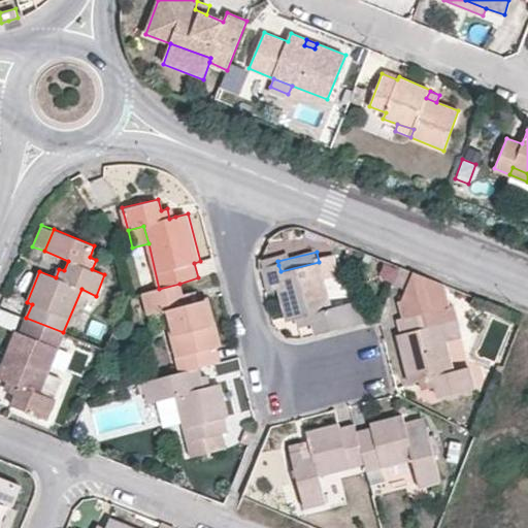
[(339,274),(333,254),(317,252),(319,262),(324,278),(339,274)]
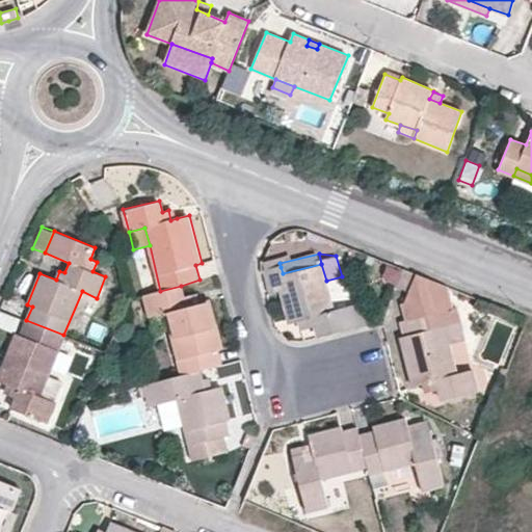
[(318,337),(354,328),(349,306),(334,310),(326,281),(321,264),(283,273),(281,267),(265,270),(270,294),(282,291),(290,322),(306,318),(309,327),(316,325),(318,337)]
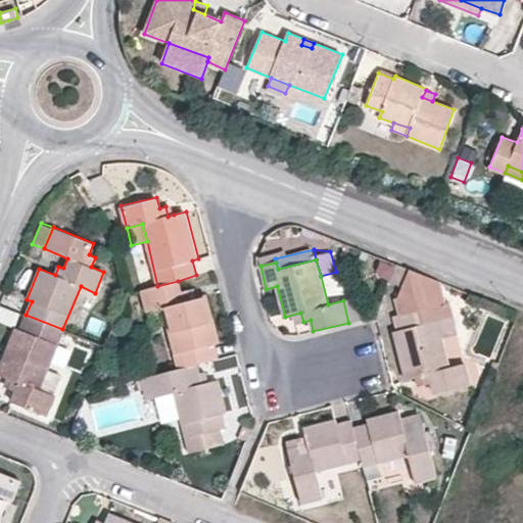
[(454,334),(441,281),(410,269),(397,295),(401,313),(394,314),(398,330),(393,331),(407,379),(416,377),(423,375),(425,384),(431,382),(434,393),(471,384),(464,362),(449,366),(441,337),(454,334)]
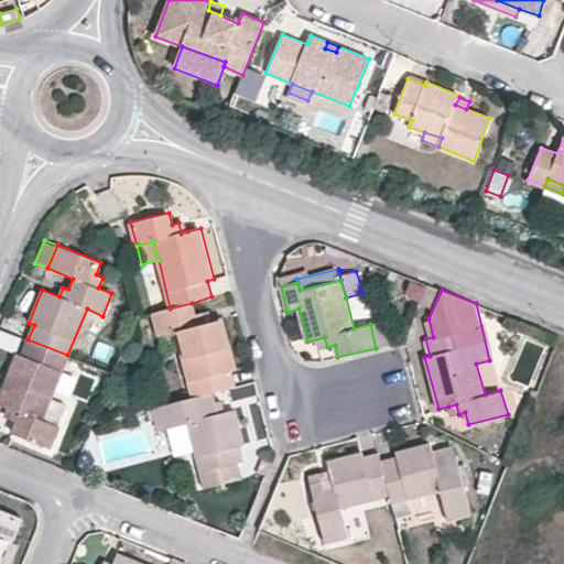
[(176,332),(194,397),(212,392),(234,387),(230,370),(236,369),(221,317),(212,321),(204,323),(202,312),(195,314),(192,303),(170,308),(152,313),(159,336),(176,332)]
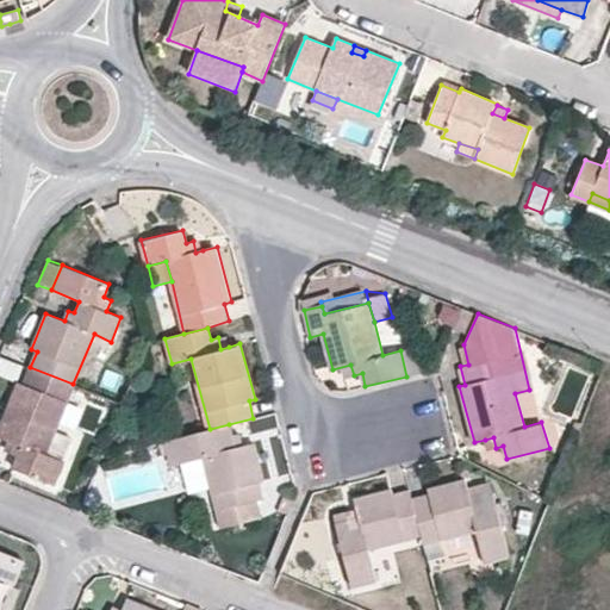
[(225,335),(218,337),(221,349),(229,347),(225,335)]
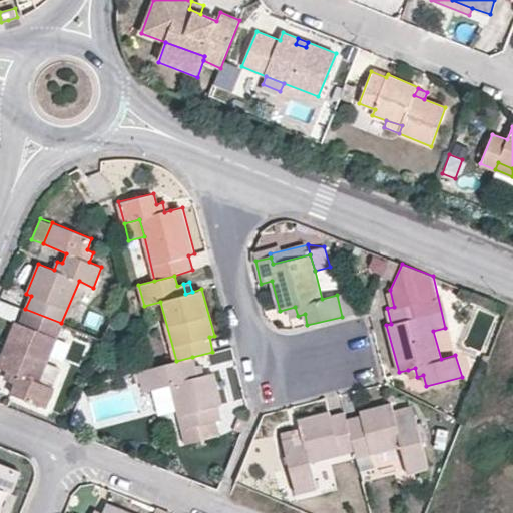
[(8,287),(2,300),(25,309),(31,296),(26,294),(8,287)]
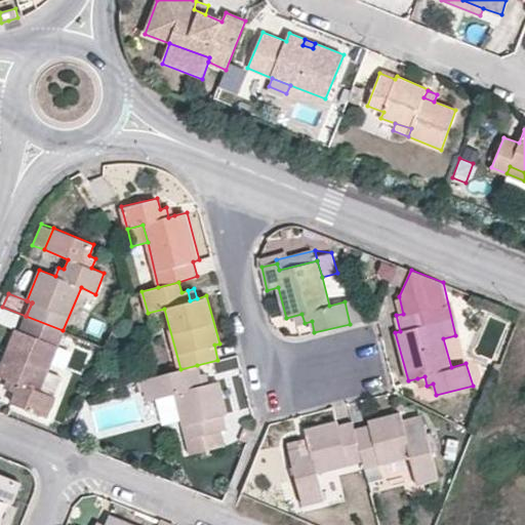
[(361,321),(356,298),(345,301),(350,324),(361,321)]
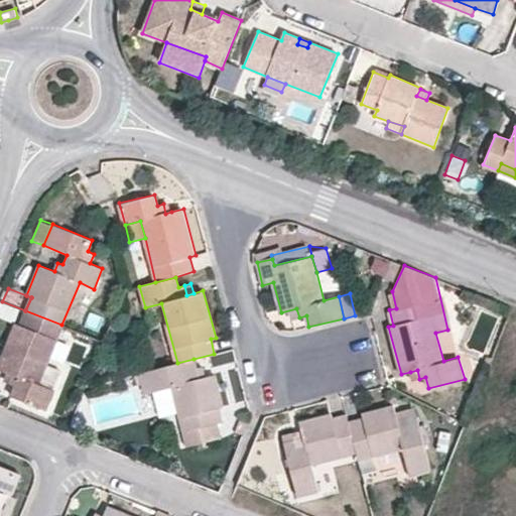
[(34,405),(45,409),(53,389),(38,383),(61,325),(25,310),(20,325),(17,324),(0,363),(0,369),(5,372),(12,375),(9,384),(15,388),(12,397),(34,405)]
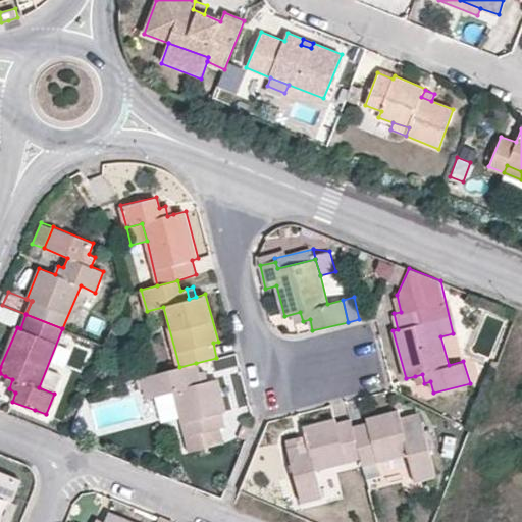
[(179,367),(141,377),(147,400),(174,392),(189,451),(222,442),(219,429),(224,427),(221,413),(225,412),(217,378),(208,381),(201,383),(198,372),(196,363),(179,367)]
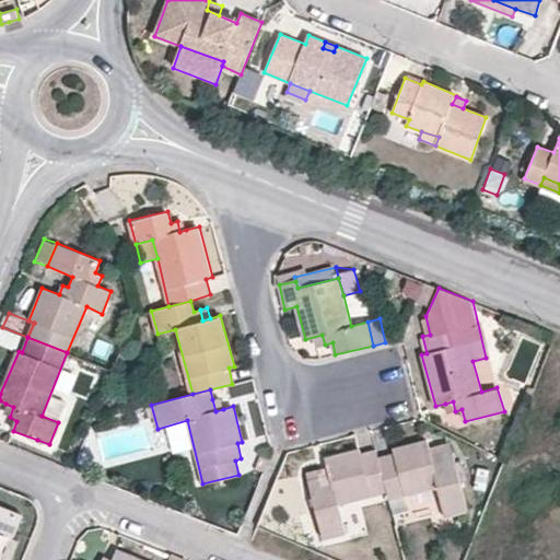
[(216,411),(223,409),(221,397),(212,399),(216,411)]
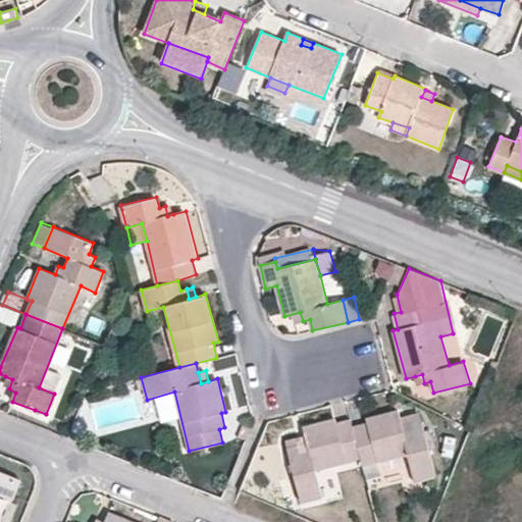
[(417,385),(424,383),(422,374),(415,376),(417,385)]
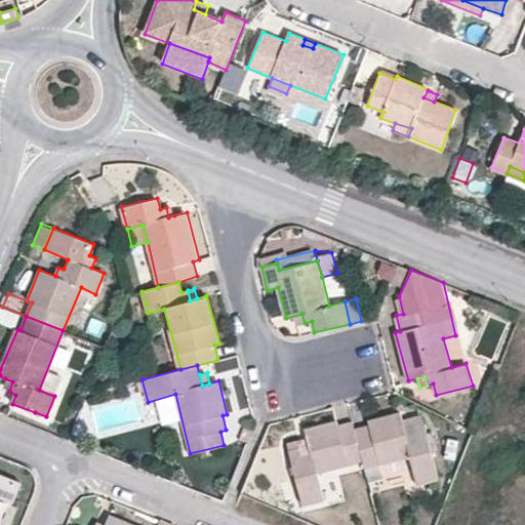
[(1,387),(9,391),(12,381),(5,378),(1,387)]
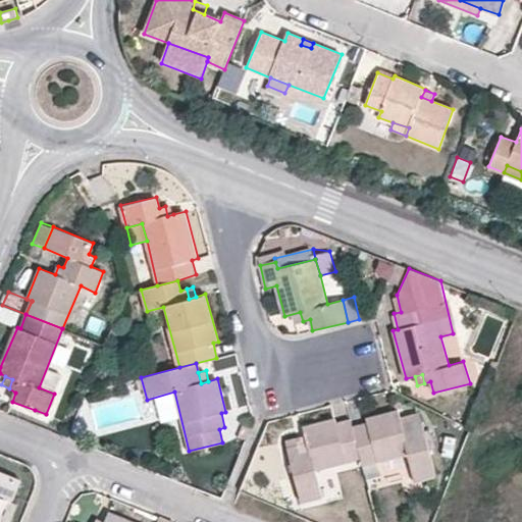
[(360,459),(362,466),(408,454),(415,481),(436,475),(422,421),(402,427),(400,419),(398,410),(365,419),(367,422),(352,426),(360,459)]
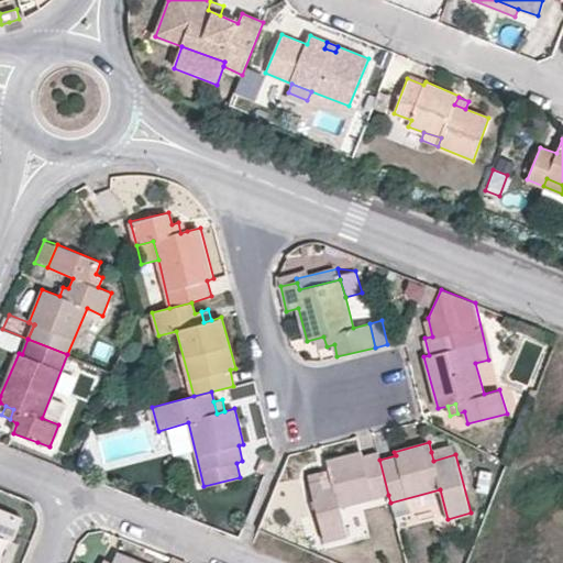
[(453,446),(431,452),(433,461),(455,454),(453,446)]
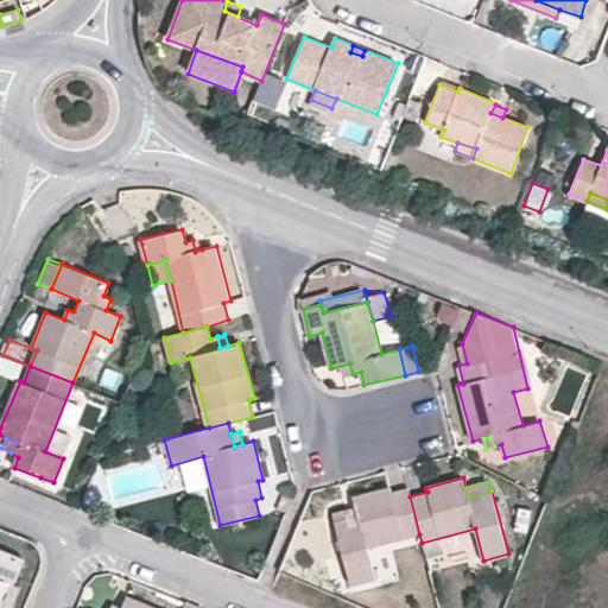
[(410,496),(407,489),(392,493),(391,488),(352,498),(354,507),(356,518),(334,523),(349,584),(375,578),(368,545),(419,534),(410,496)]
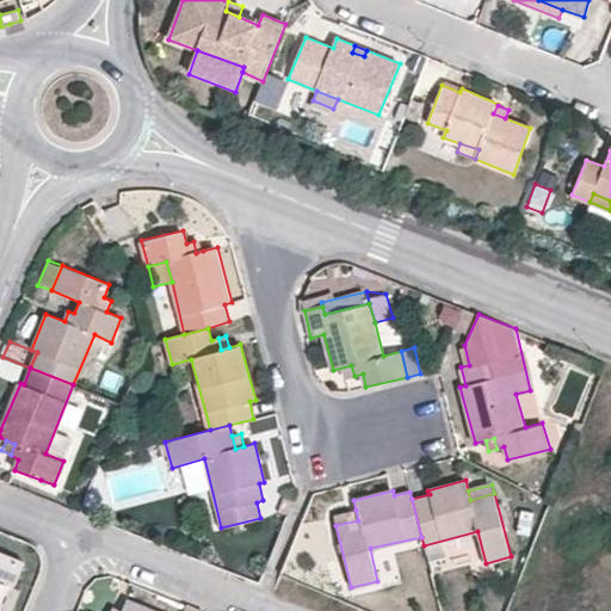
[(277,513),(288,518),(296,499),(284,494),(277,513)]
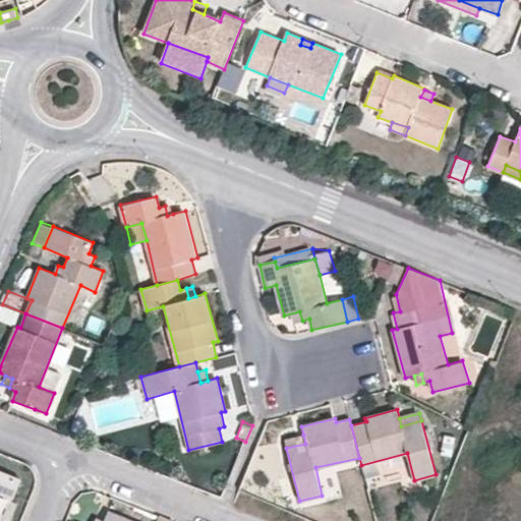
[(305,444),(303,435),(284,439),(286,448),(305,444)]
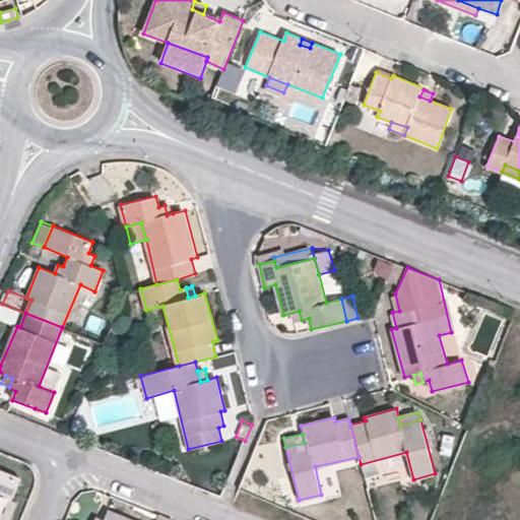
[(0,493),(12,498),(20,476),(0,468),(0,493)]
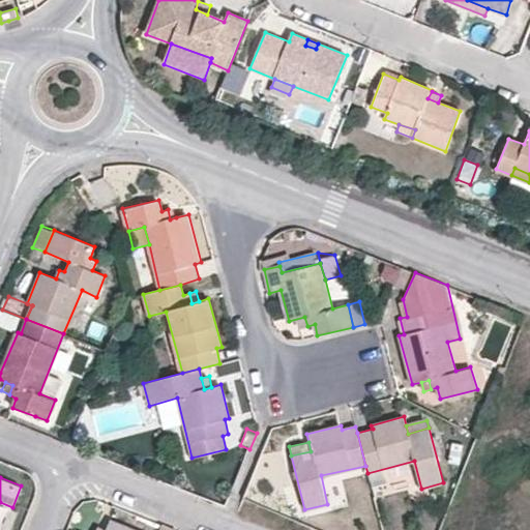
[(177,529),(163,523),(159,529),(134,529),(110,521),(107,529),(106,529),(177,529)]
